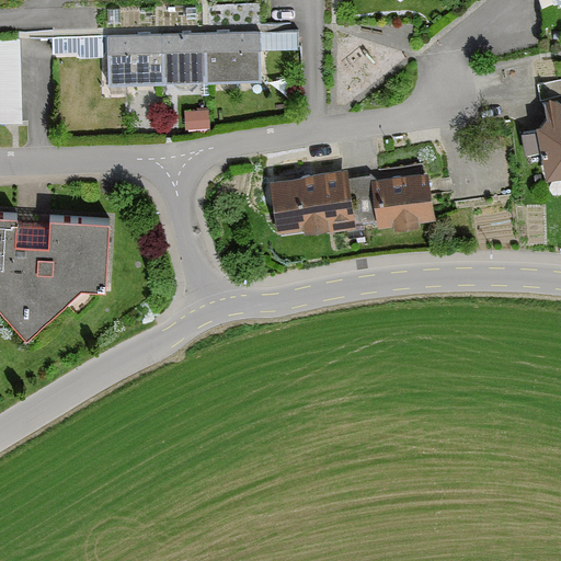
[(258,32),(105,37),(106,88),(260,81),(258,32)]
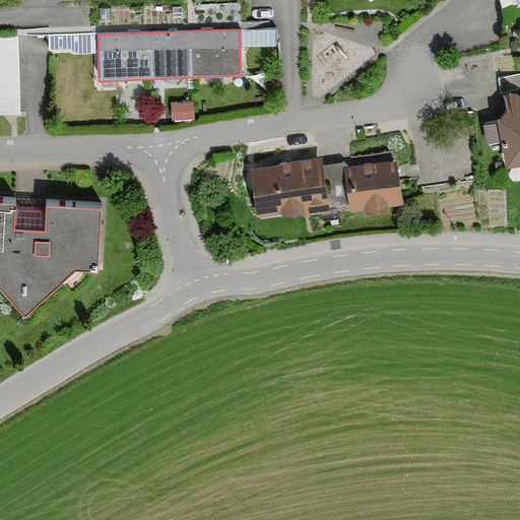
[(0,118),(23,117),(18,40),(0,40),(0,118)]
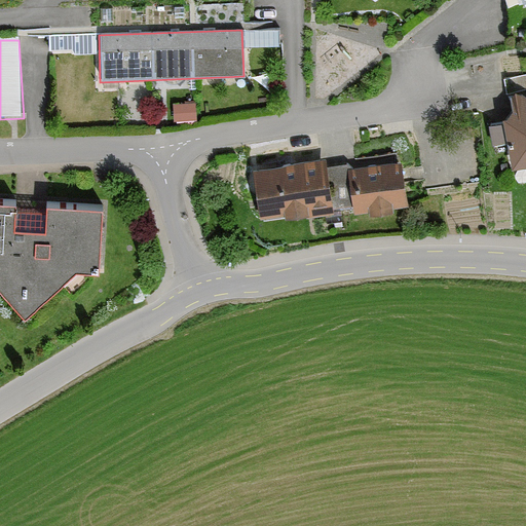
[(525,77),(508,80),(510,95),(525,91),(525,77)]
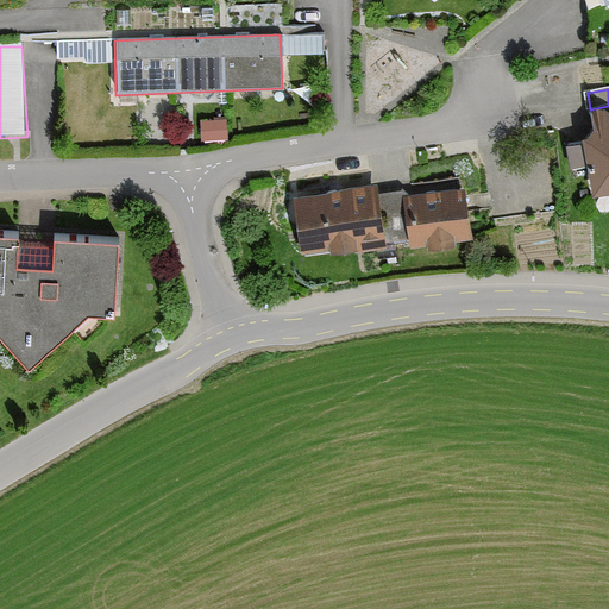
[(608,106),(590,110),(594,135),(578,137),(581,163),(588,196),(608,192),(608,106)]
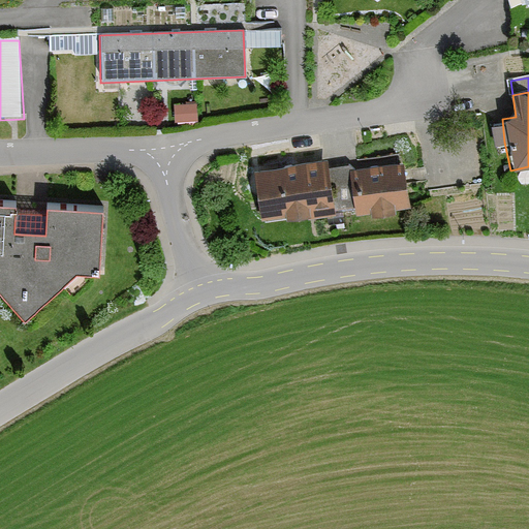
[(502,119),(486,121),(488,144),(504,142),(502,119)]
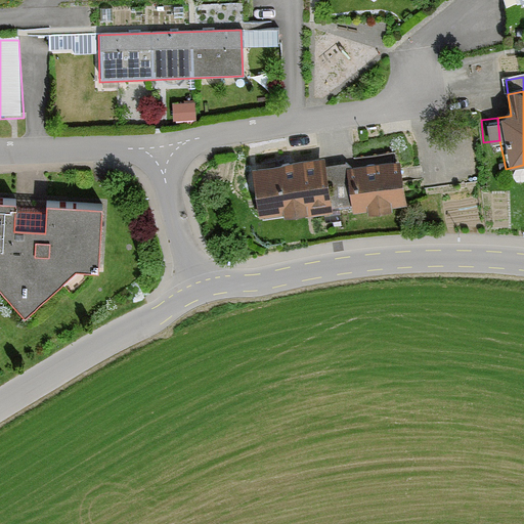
[(319,160),(250,173),(259,220),(281,216),(282,221),(304,216),(305,220),(331,215),(319,160)]
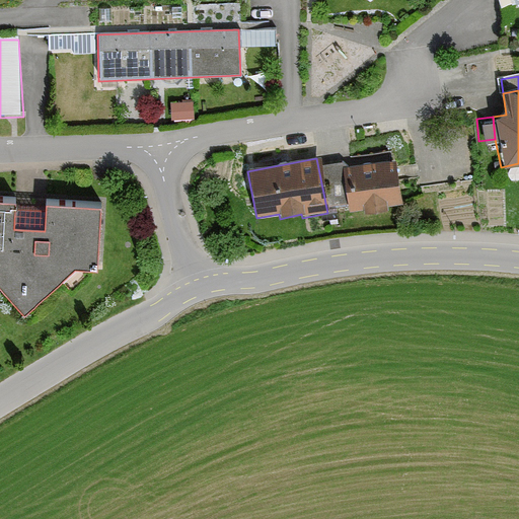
[(394,162),(342,172),(350,215),(402,205),(394,162)]
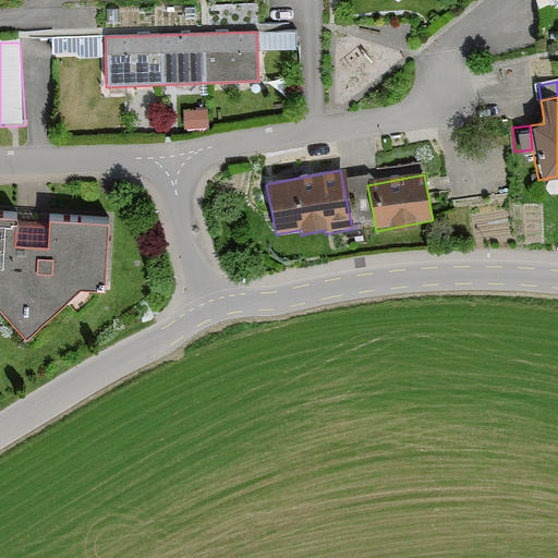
[(95,278),(108,269),(110,220),(49,218),(47,252),(8,251),(9,214),(0,213),(0,317),(22,342),(71,299),(95,301),(95,278)]
